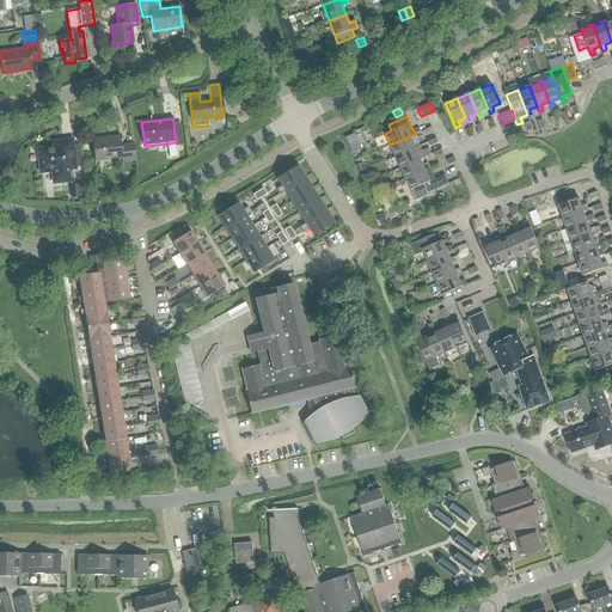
[(525,123),(528,135),(534,134),(530,121),(525,123)]
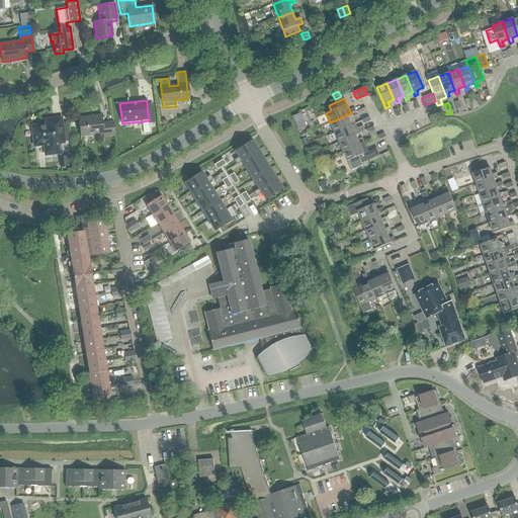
[(103,138),(115,137),(113,121),(103,122),(102,114),(78,117),(80,137),(103,135),(103,138)]
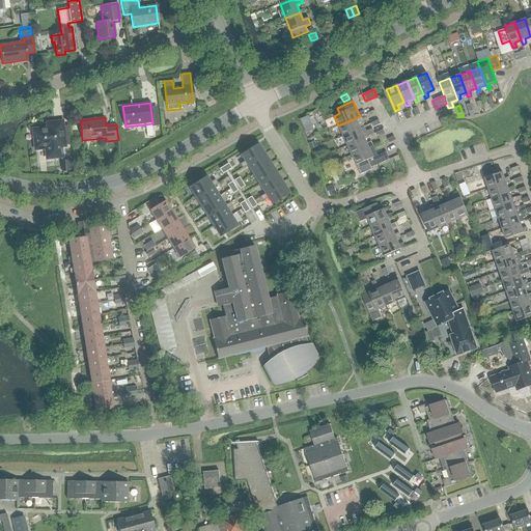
[(359,123),(356,118),(338,126),(342,135),(364,126),(362,122),(359,123)]
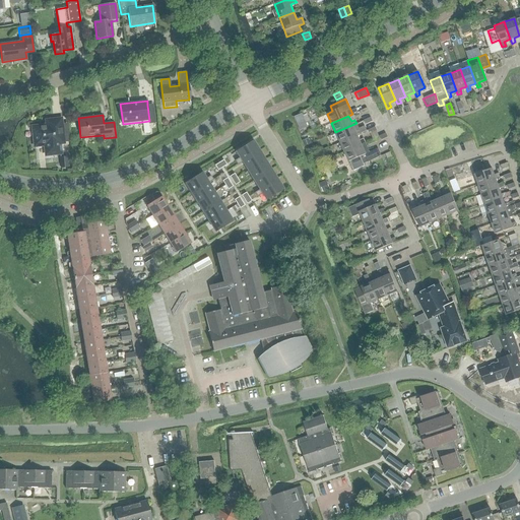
[(299,121),(305,134),(311,131),(305,118),(299,121)]
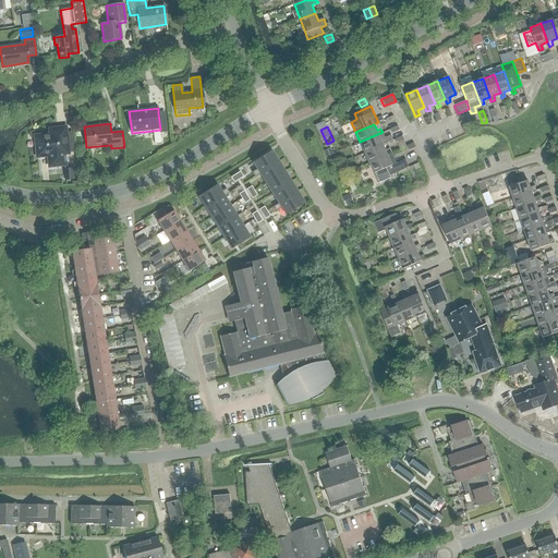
[(35,136),(37,156),(48,155),(49,166),(63,164),(62,153),(67,153),(64,129),(56,130),(56,134),(35,136)]
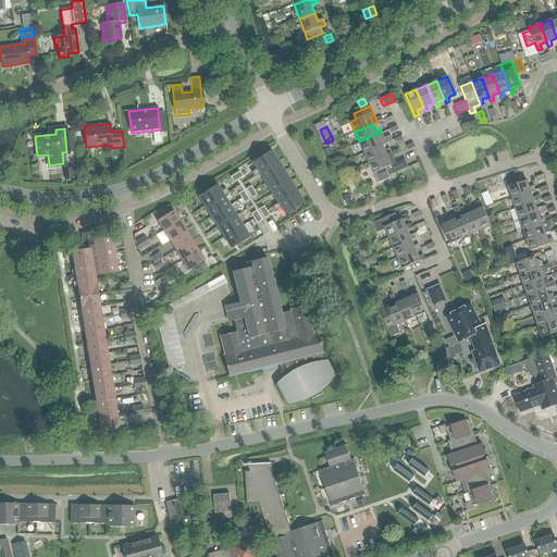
[(359,141),(364,152),(382,144),(393,139),(390,134),(384,137),(382,132),(359,141)]
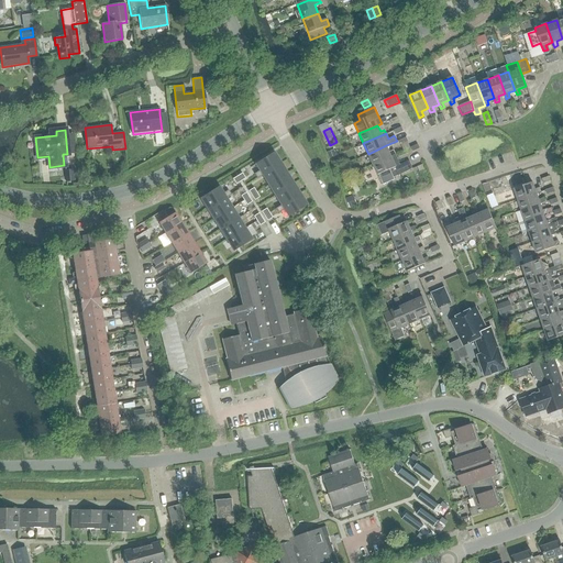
[(389,152),(386,145),(368,154),(373,164),(390,155),(395,154),(394,150),(389,152)]
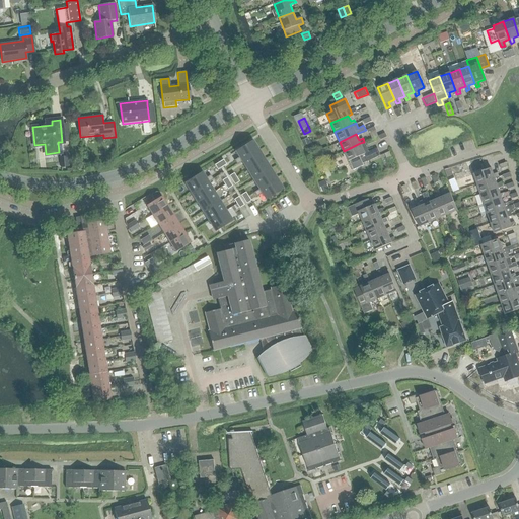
[(236,152),(241,161),(257,151),(252,142),(252,141),(235,151),(235,152),(236,152)]
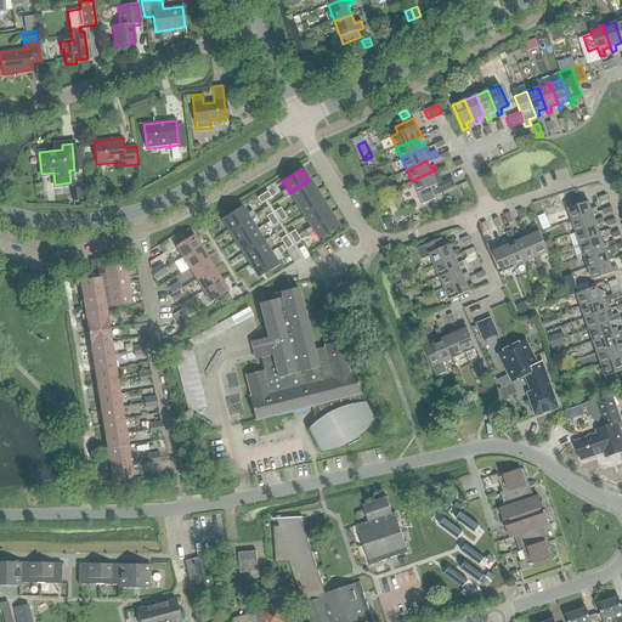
[(431,171),(412,181),(422,204),(435,198),(434,196),(456,186),(451,177),(442,181),(436,170),(431,171)]
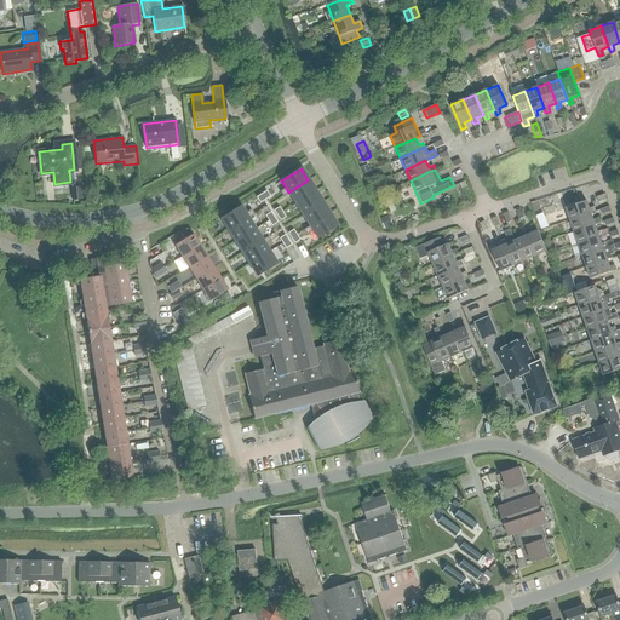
[(288,193),(296,204),(315,191),(308,181),(288,193)]
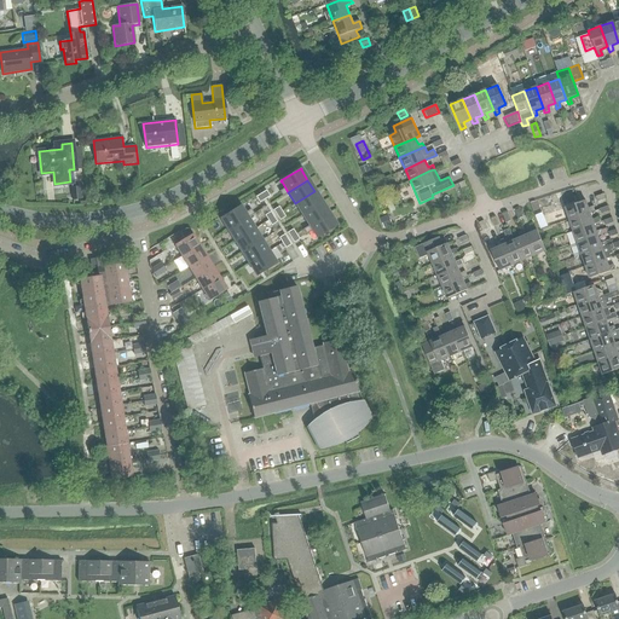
[(70,187),(71,200),(80,198),(80,186),(70,187)]
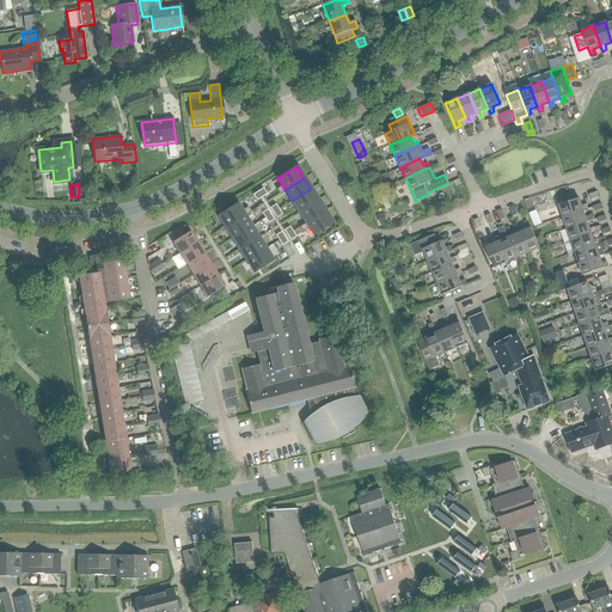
[(311,189),(292,201),(299,213),(318,200),(311,189)]
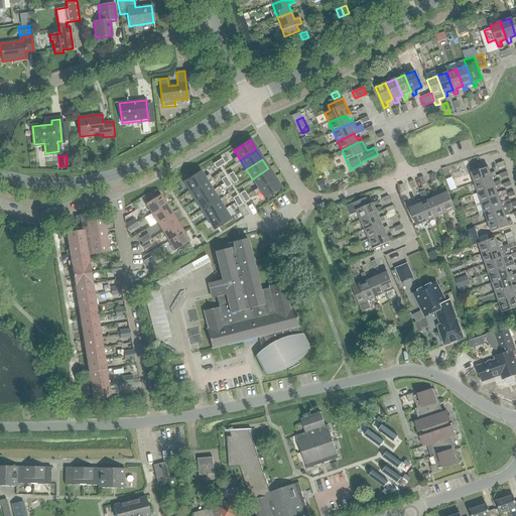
[(474,182),(491,176),(495,175),(494,172),(490,173),(488,166),(470,173),(474,182)]
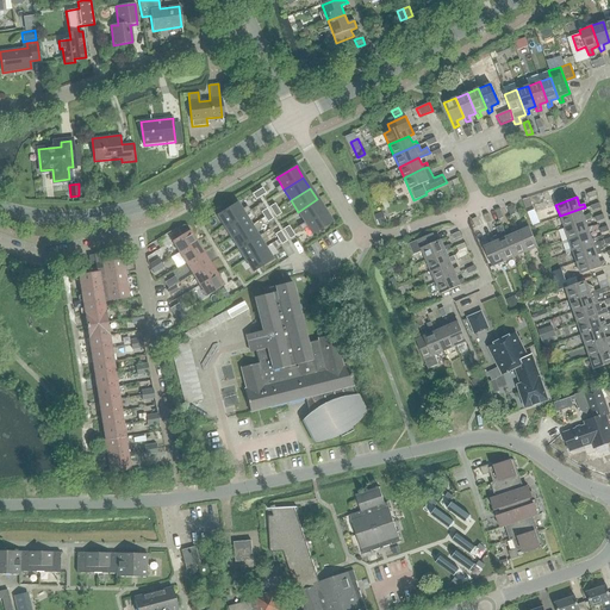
[(324,211),(317,199),(298,212),(305,223),(324,211)]
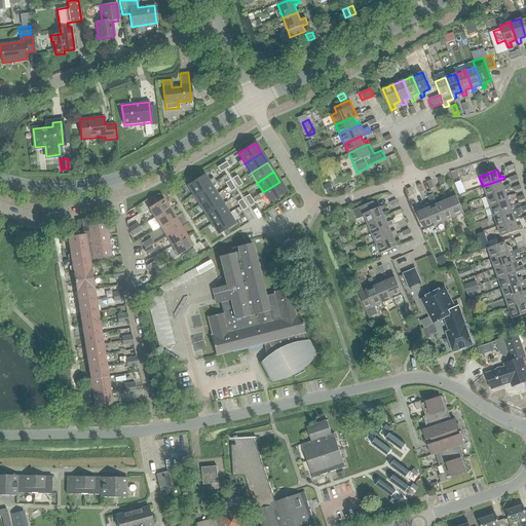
[(187,186),(193,195),(210,185),(203,176),(204,176),(203,175),(187,186)]
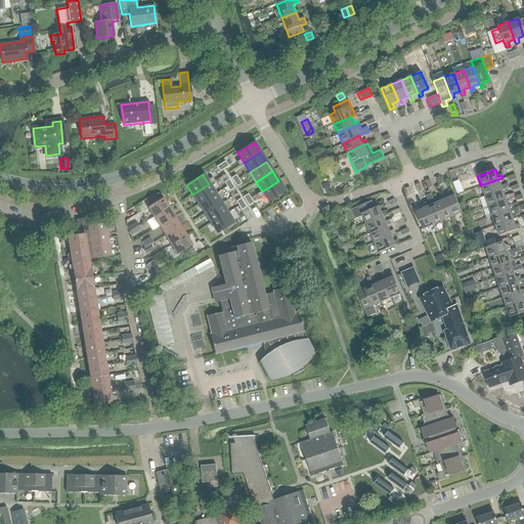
[(464,179),(457,180),(460,192),(466,191),(464,179)]
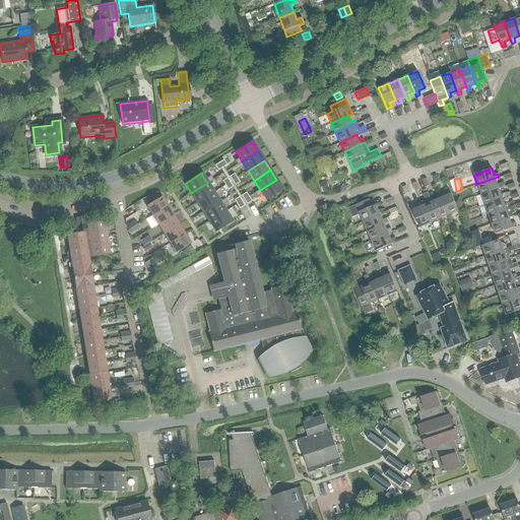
[(480,194),(498,188),(502,187),(501,183),(497,184),(495,178),(477,184),(480,194)]
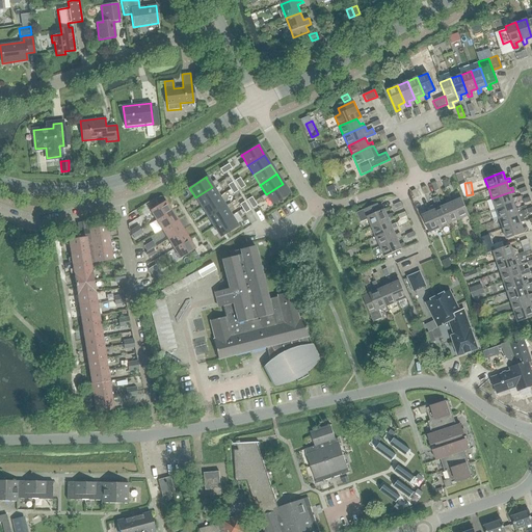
[(283,184),(266,194),(271,204),(271,205),(289,193),(288,193),(283,184)]
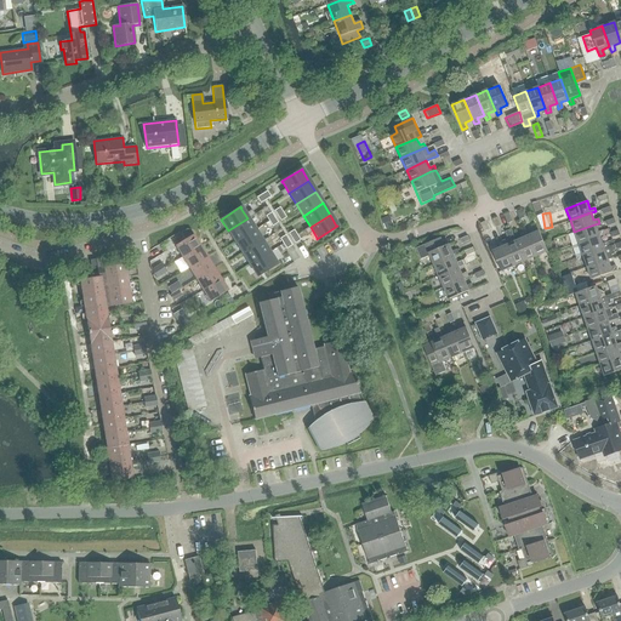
[(389,215),(381,218),(385,229),(393,227),(389,215)]
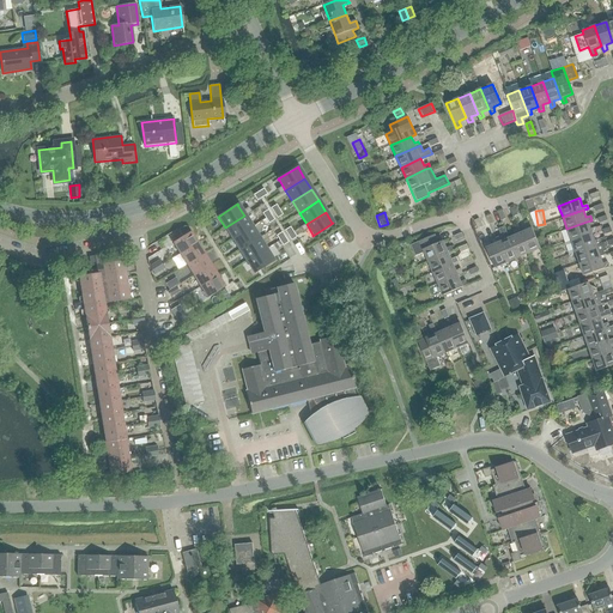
[(252,226),(244,216),(225,228),(232,238),(252,226)]
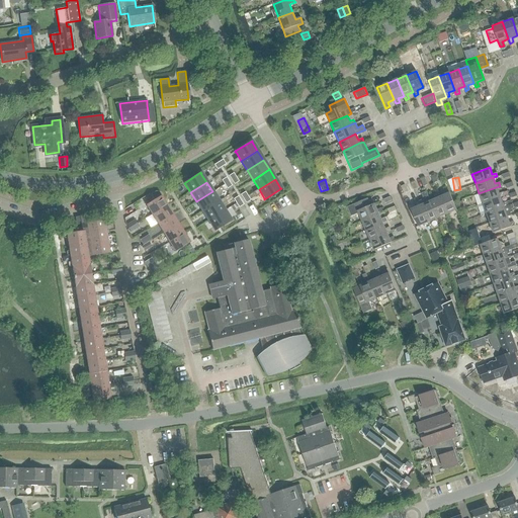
[(500,197),(504,195),(508,194),(507,190),(498,193),(496,187),(479,193),(483,203),(500,197)]
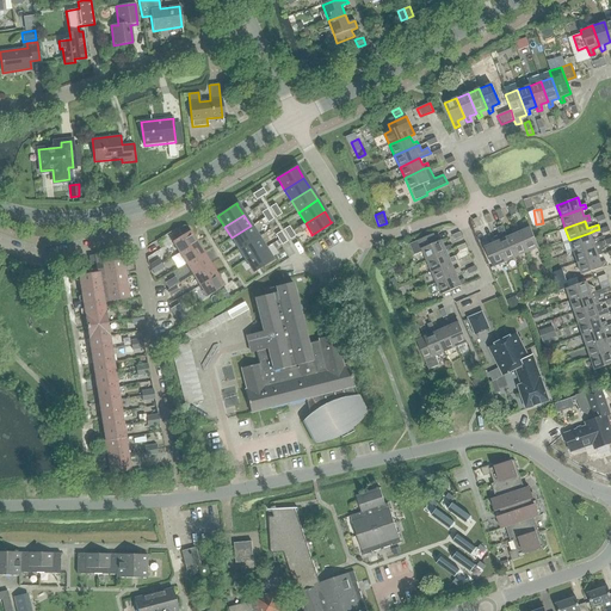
[(524,229),(518,233),(526,252),(538,247),(528,222),(522,224),(524,229)]
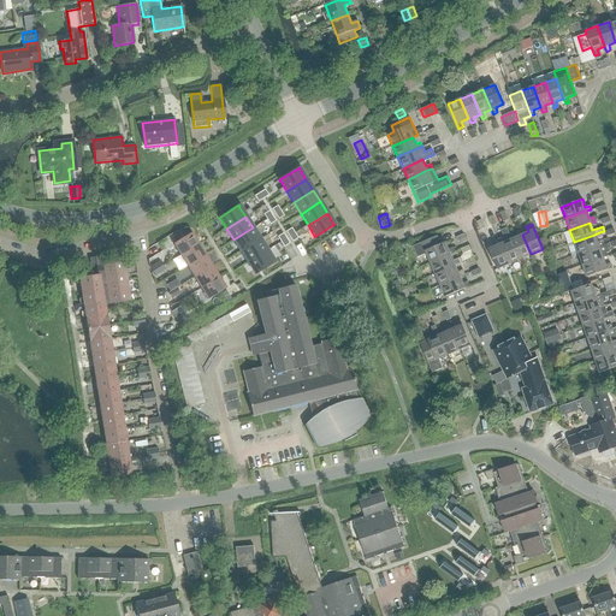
[(191,232),(190,232),(188,229),(184,227),(179,231),(179,234),(182,238),(173,243),(179,255),(197,243),(191,232)]
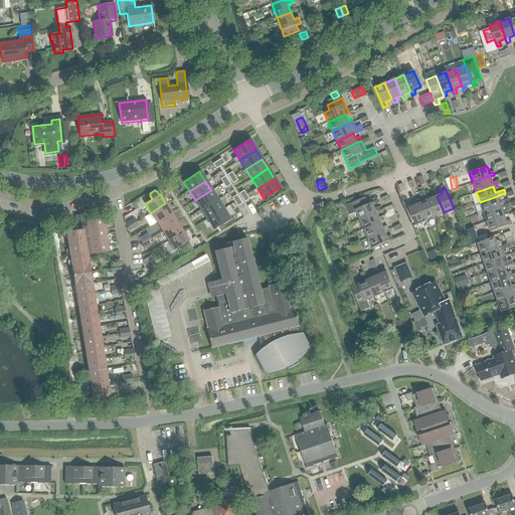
[(211,190),(195,200),(201,210),(217,200),(211,190)]
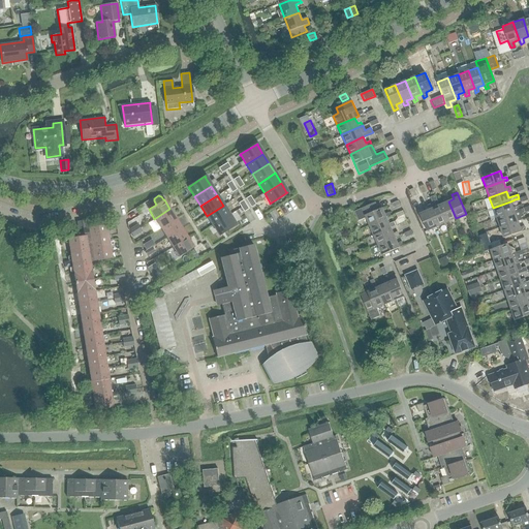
[(436,227),(446,223),(438,206),(437,201),(434,195),(430,197),(432,204),(427,206),(436,227)]
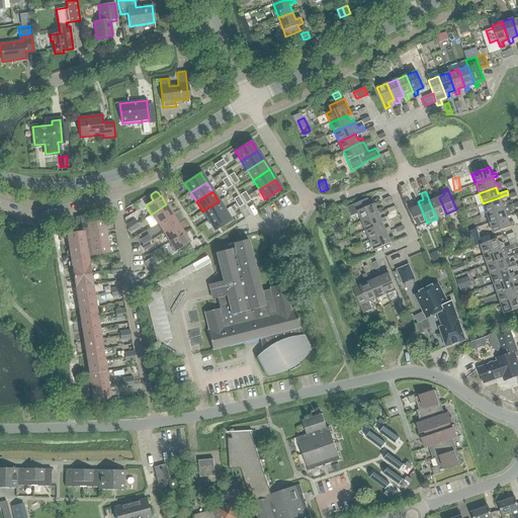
[(437,219),(446,213),(439,197),(437,193),(433,195),(435,198),(429,201),(437,219)]
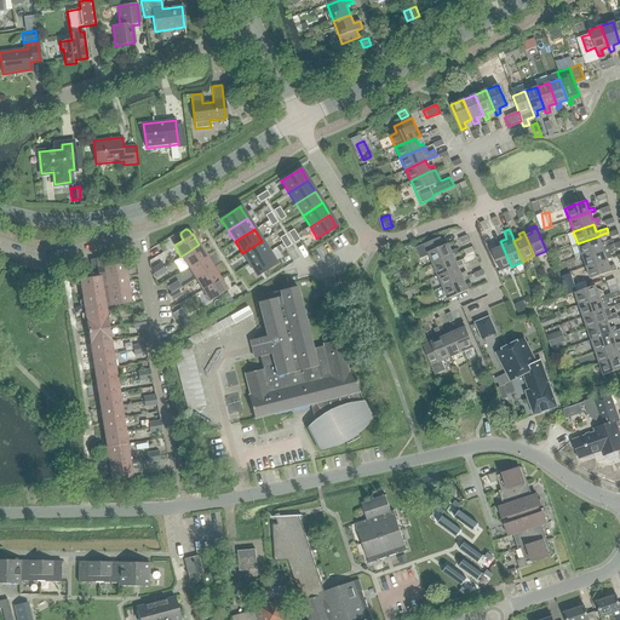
[(448,244),(443,245),(440,236),(415,247),(420,258),(430,254),(434,264),(453,256),(458,253),(457,248),(452,251),(448,244)]
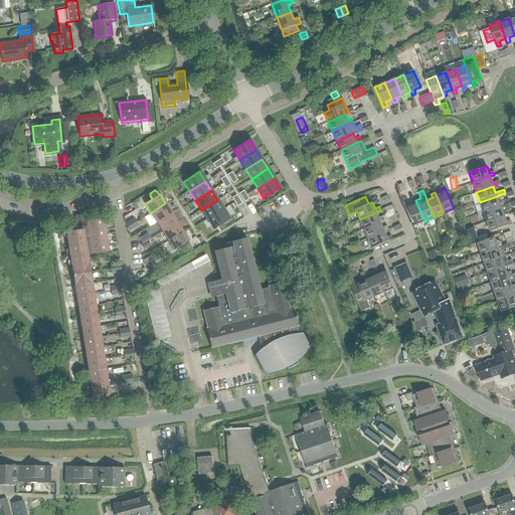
[(480,202),(483,212),(510,202),(508,198),(499,202),(497,196),(480,202)]
